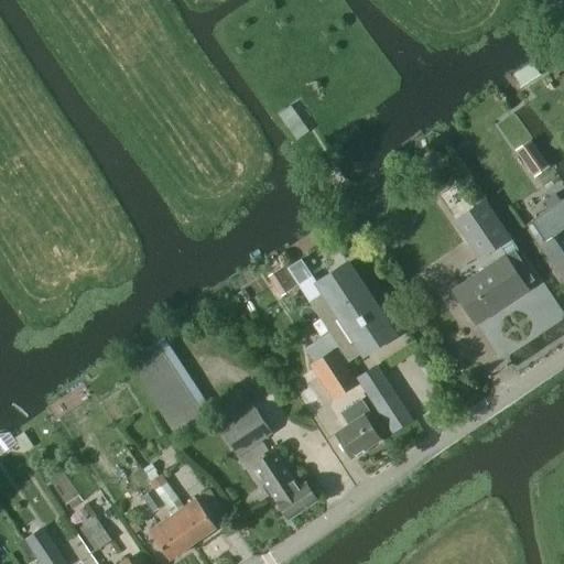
[(532,64),(513,76),(521,88),(540,76),(532,64)]
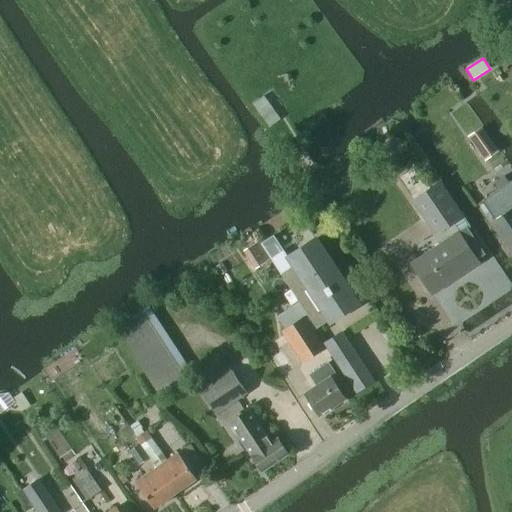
[(491,139),(476,149),(479,153),(485,162),(486,160),(500,151),(491,139)]
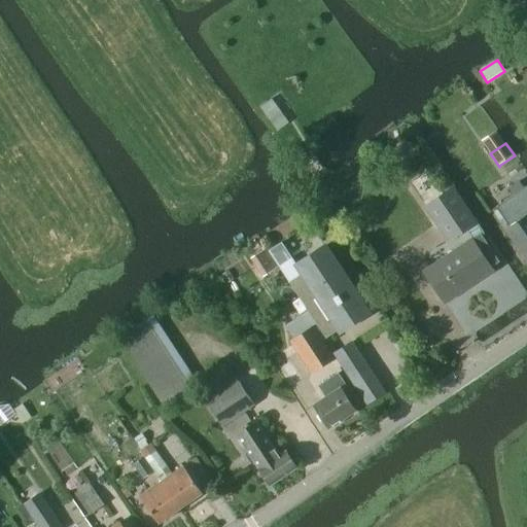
[(452,186),(424,205),(432,217),(448,241),(463,230),(473,223),(476,222),(460,199),(452,186)]
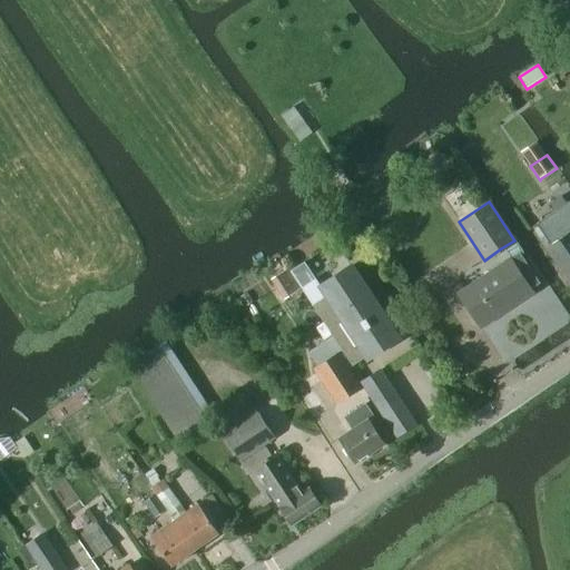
[(537,224),(551,245),(547,248),(569,281),(569,205),(568,203),(537,224)]
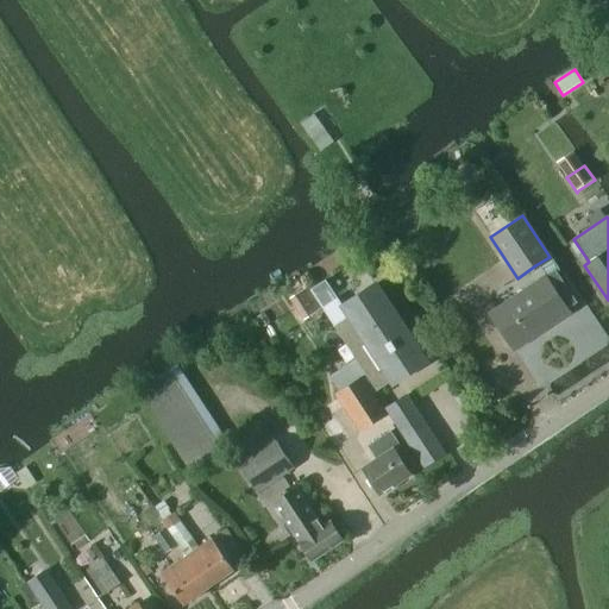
[(566,309),(576,302),(556,270),(490,314),(514,350),(569,314),(566,309)]
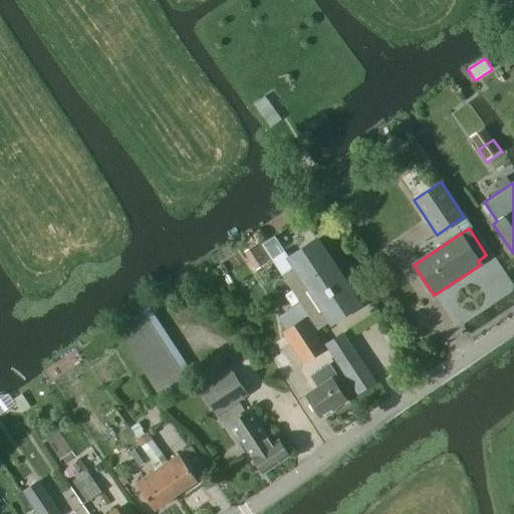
[(284,280),(316,329),(330,320),(331,323),(358,305),(316,241),(289,258),(297,270),(297,271),(284,280)]
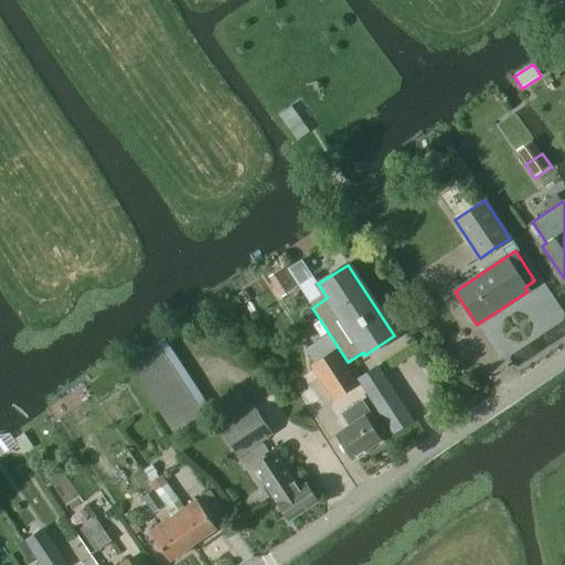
[(285,266),(268,277),(281,298),(298,287),(285,266)]
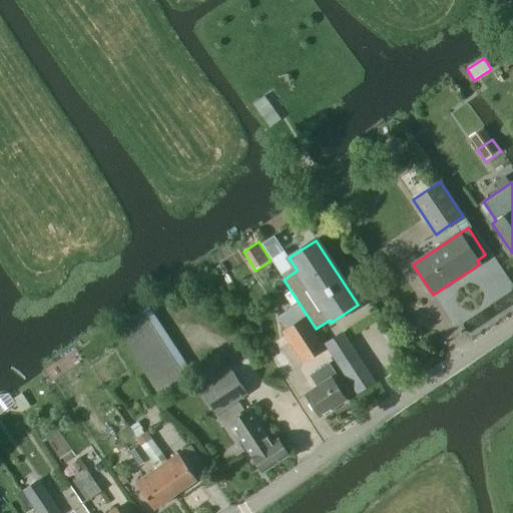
[(326,349),(306,317),(282,333),(303,365),(326,349)]
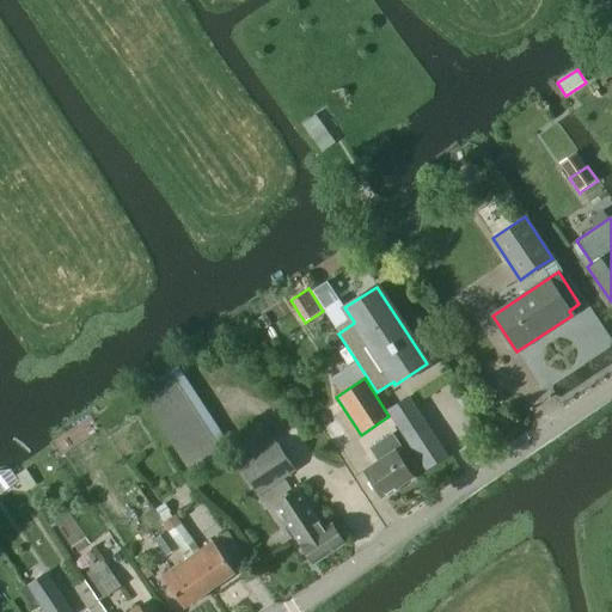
[(409,405),(393,415),(403,429),(420,420),(409,405)]
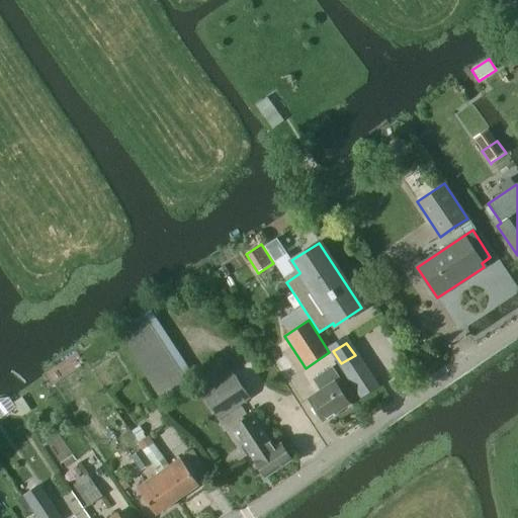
[(346,389),(332,367),(313,379),(320,391),(309,399),(323,421),(349,403),(341,392),(346,389)]
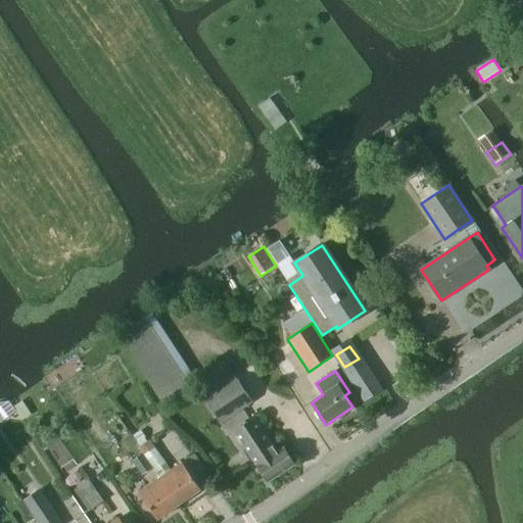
[(221,390),(206,399),(221,422),(251,401),(237,380),(221,390)]
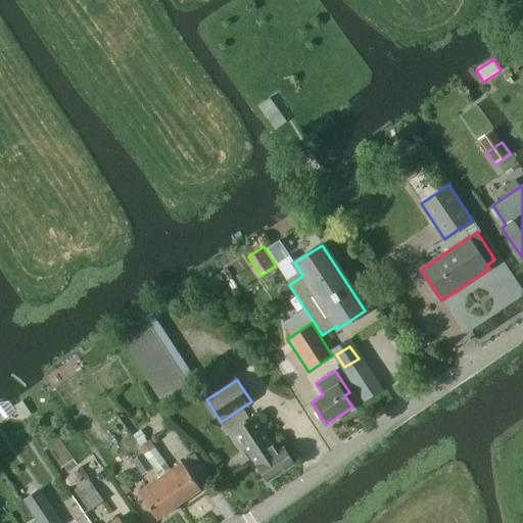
[(237,434),(244,444),(243,452),(248,460),(254,461),(269,481),(294,465),(283,447),(276,453),(252,418),(240,427),(242,431),(237,434)]
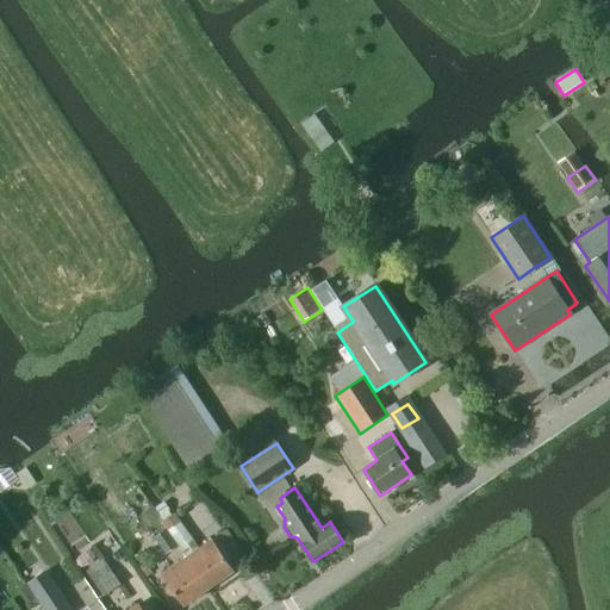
[(163,503),(155,509),(160,517),(168,511),(163,503)]
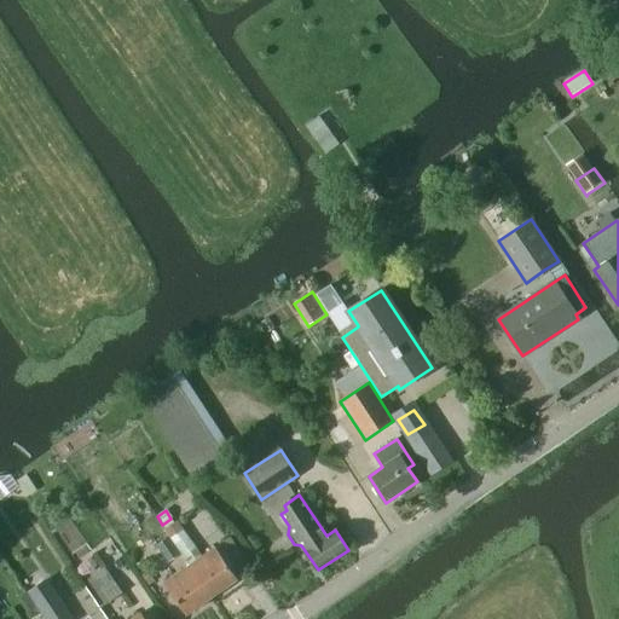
[(178,520),(165,530),(190,566),(212,597),(238,579),(215,548),(202,556),(178,520)]
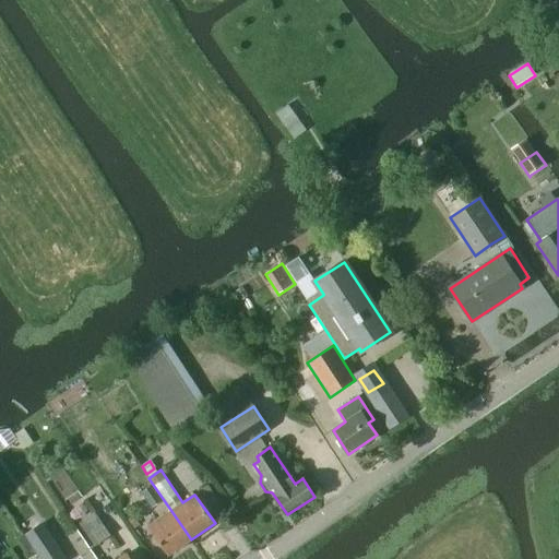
[(152,485),(140,492),(152,509),(163,500),(152,485)]
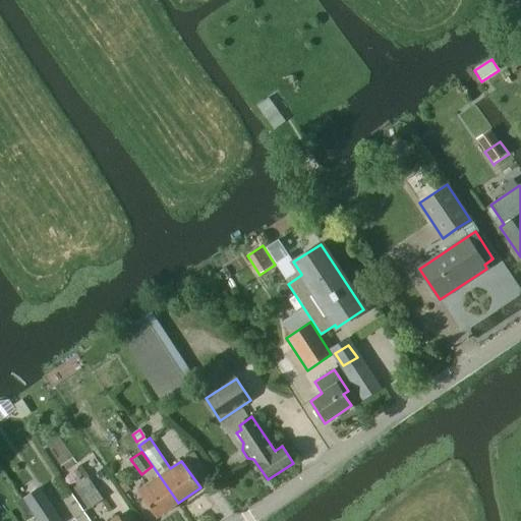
[(178,503),(160,476),(138,490),(157,518),(178,503)]
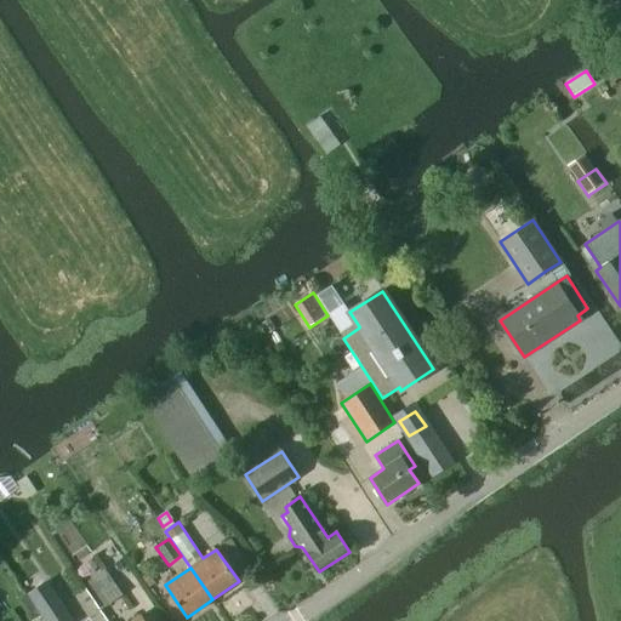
[(87,582),(106,607),(123,594),(104,570),(87,582)]
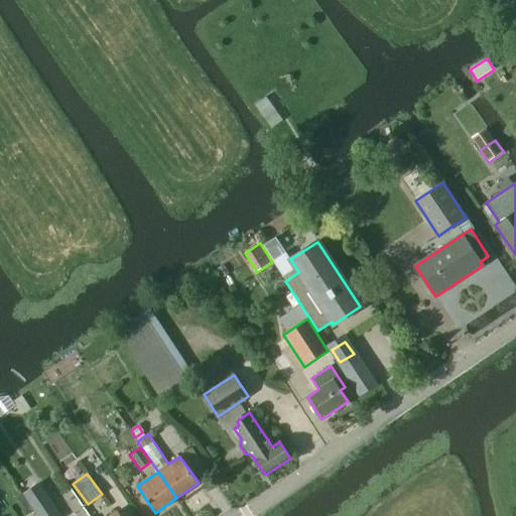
[(58,515),(37,484),(23,494),(37,515),(58,515)]
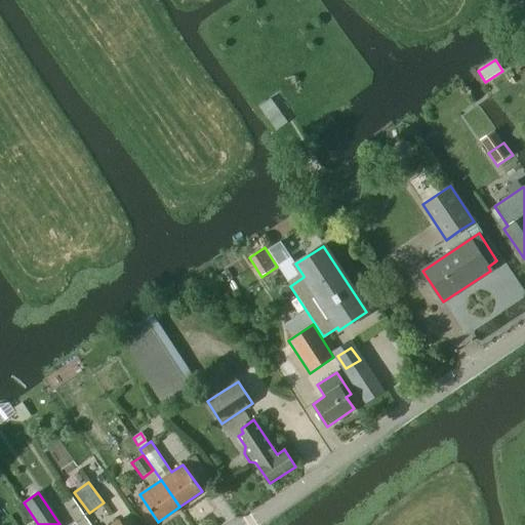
[(72,497),(62,505),(74,523),(84,516),(72,497)]
